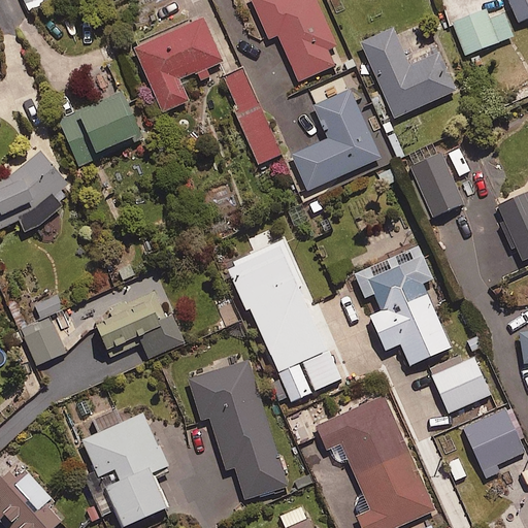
[(24,0),(30,11),(54,0),(24,0)]
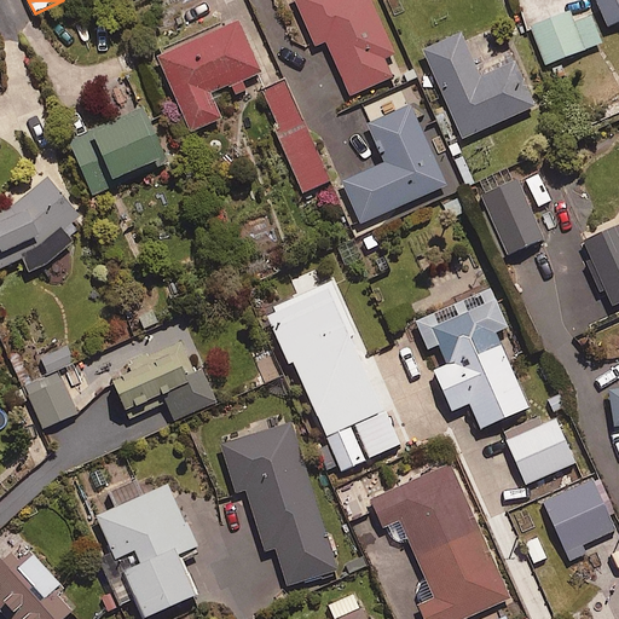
[(295,0),(314,45),(325,40),(350,96),(393,76),(386,57),(394,53),(371,0),(295,0)]
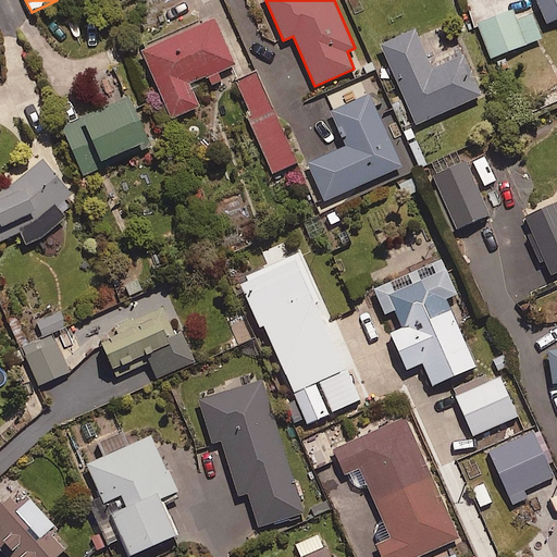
[(556,21),(556,0),(536,0),(547,25),(556,21)]
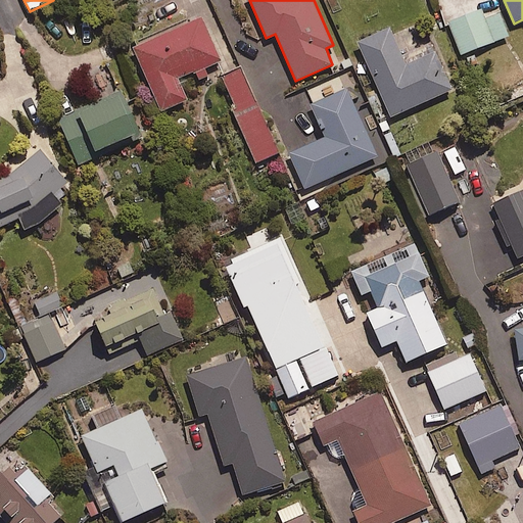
[(508,38),(496,7),(450,26),(462,55),(508,38)]
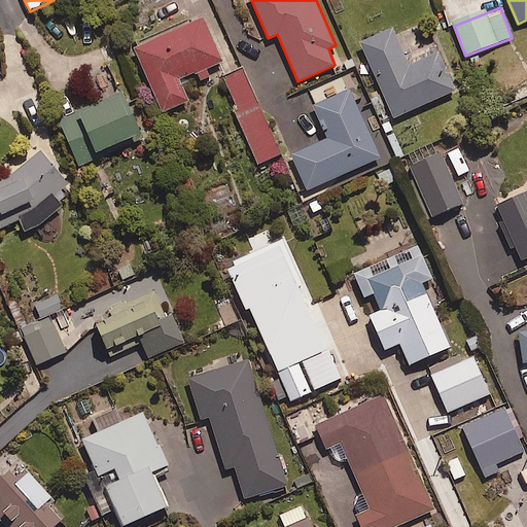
[(223,60),(203,14),(133,46),(162,111),(189,99),(179,77),(194,71),(195,72),(223,60)]
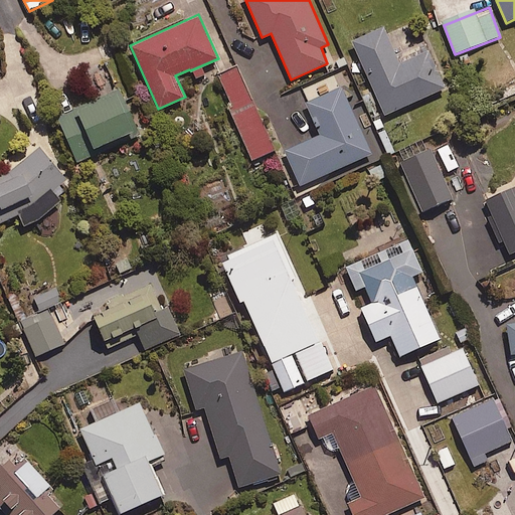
[(399,61),(383,25),(351,39),(384,114),(445,87),(428,48),(399,61)]
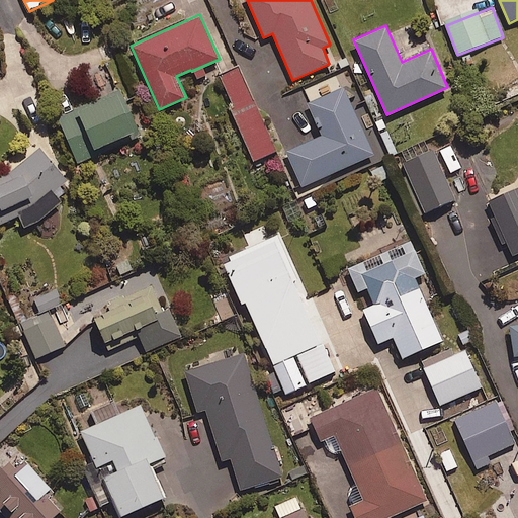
[(275,154),(242,71),(221,79),(255,162),(275,154)]
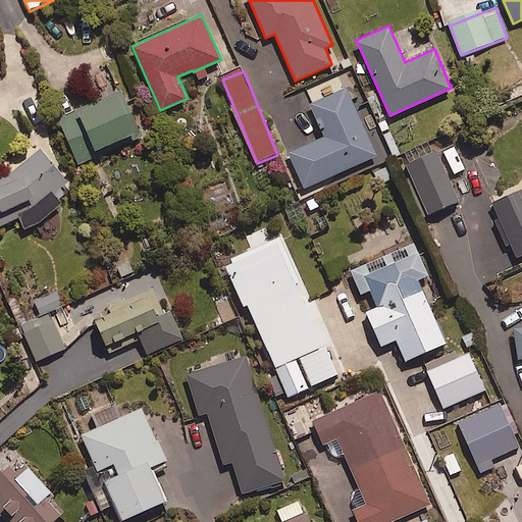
[(376,154),(346,87),(309,103),(323,136),(289,152),(304,187),(376,154)]
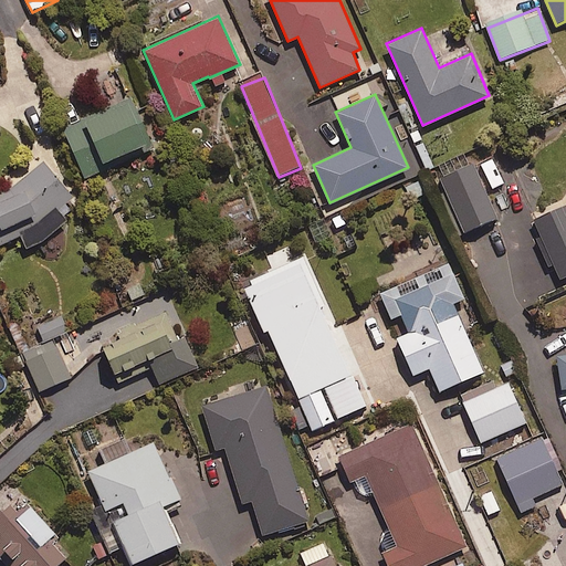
[(154,147),(130,95),(62,125),(84,177),(154,147)]
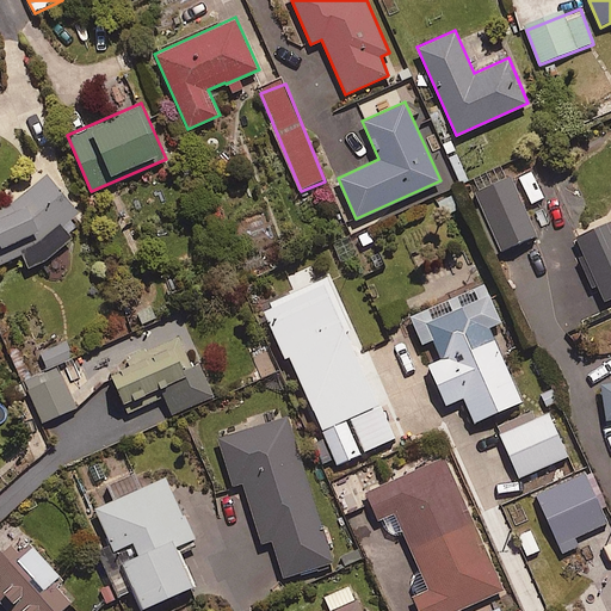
[(79,211),(47,172),(8,204),(0,207),(0,261),(22,253),(28,266),(45,258),(72,236),(62,226),(79,211)]
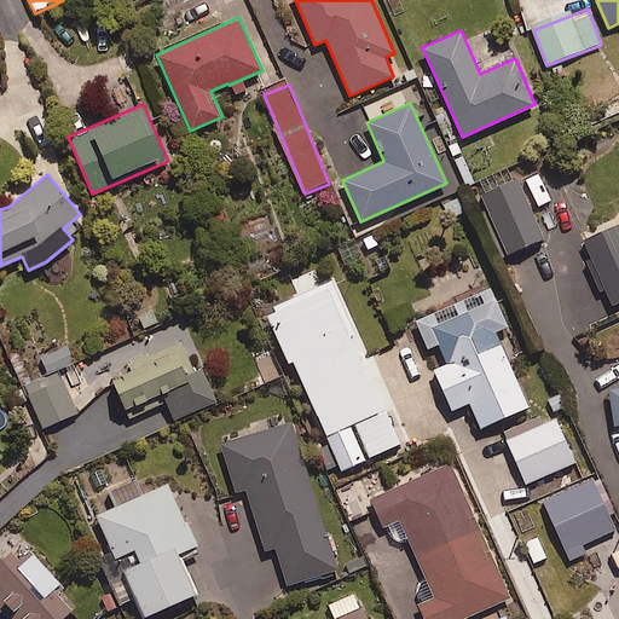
[(543,242),(518,184),(485,198),(510,256),(543,242)]
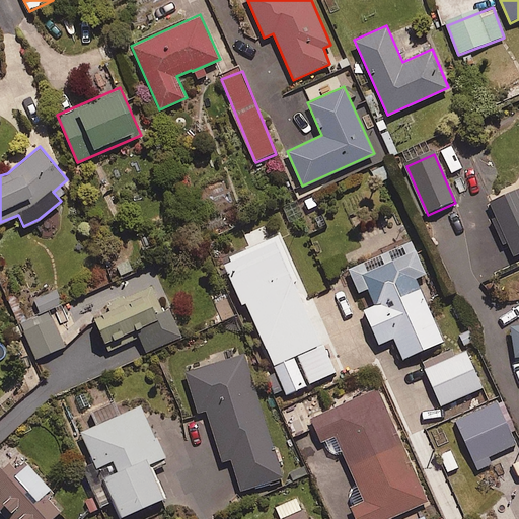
[(518,188),(518,187),(489,201),(513,254),(518,251),(518,188)]
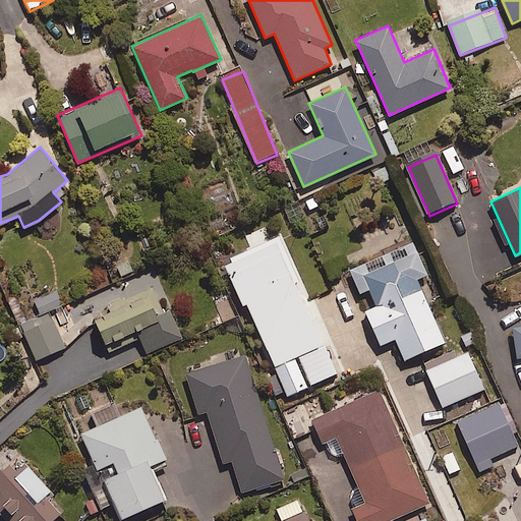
[(413,239),(348,268),(359,293),(368,289),(375,305),(365,310),(380,344),(395,338),(405,359),(446,341),(417,278),(428,274),(413,239)]
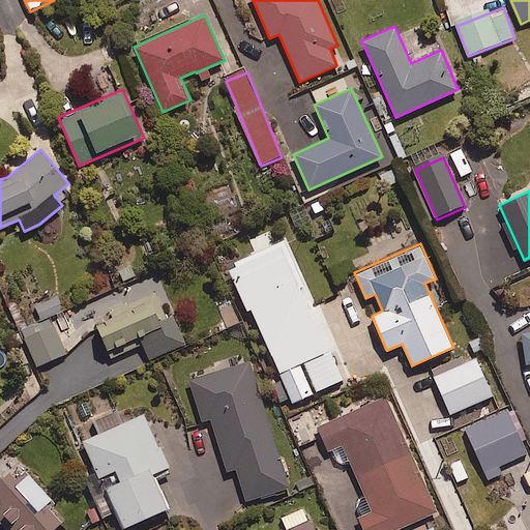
[(154,291),(110,311),(113,318),(96,325),(111,357),(141,344),(148,359),(186,343),(173,314),(167,317),(154,291)]
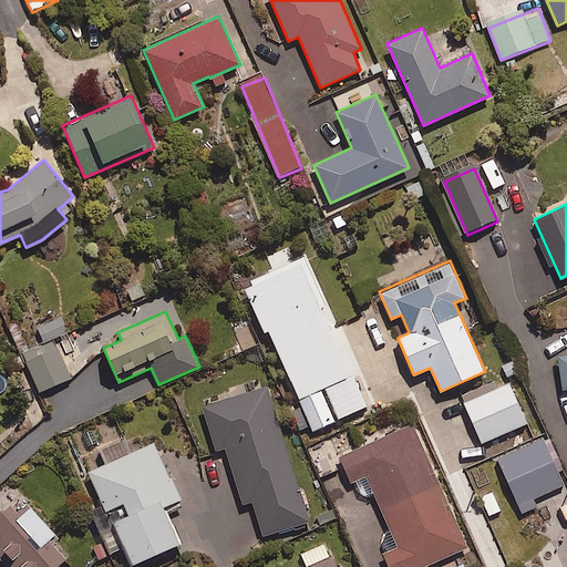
[(68,334),(62,319),(41,328),(47,343),(68,334)]
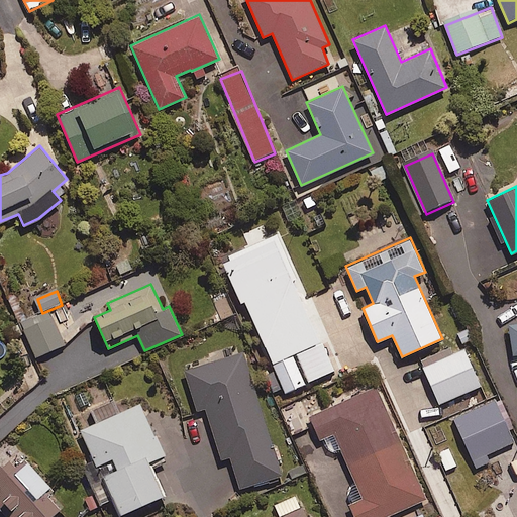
[(65,346),(52,318),(24,331),(37,359),(65,346)]
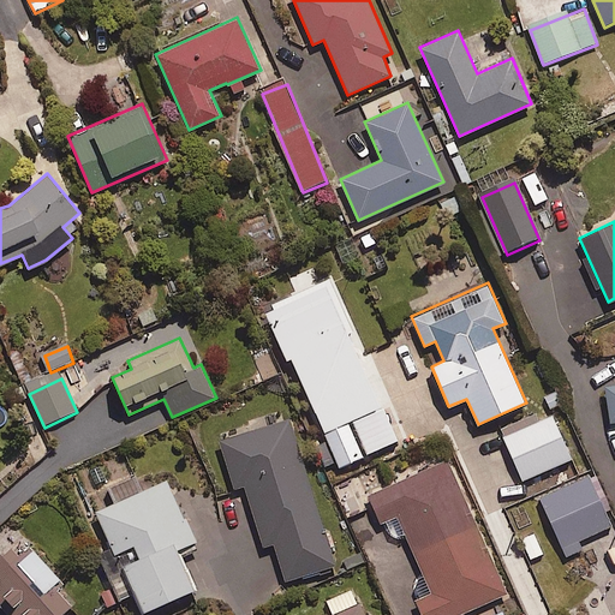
[(398,443),(383,411),(326,439),(340,470),(398,443)]
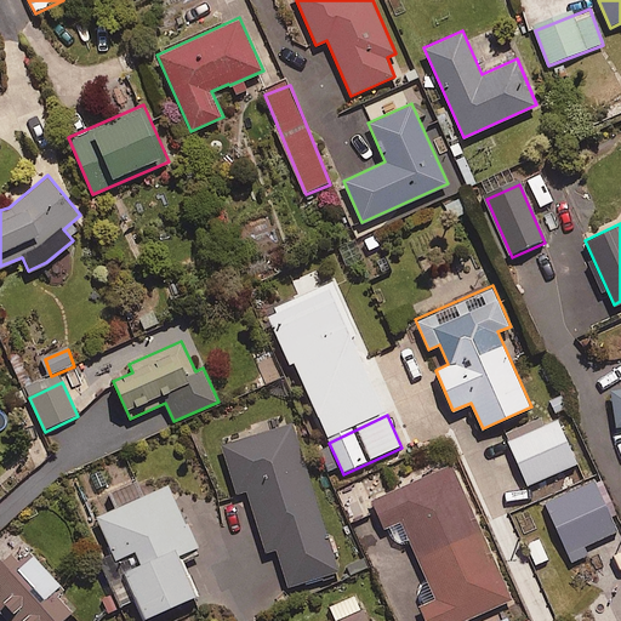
[(291,422),(221,444),(237,493),(246,489),(266,552),(275,548),(288,586),(339,570),(291,422)]
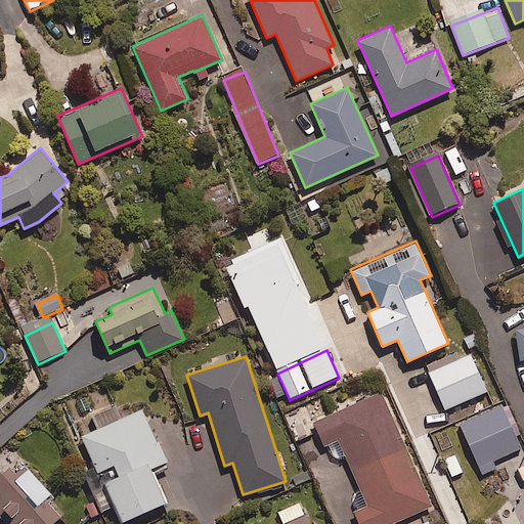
[(487,393),(471,357),(430,376),(446,411),(487,393)]
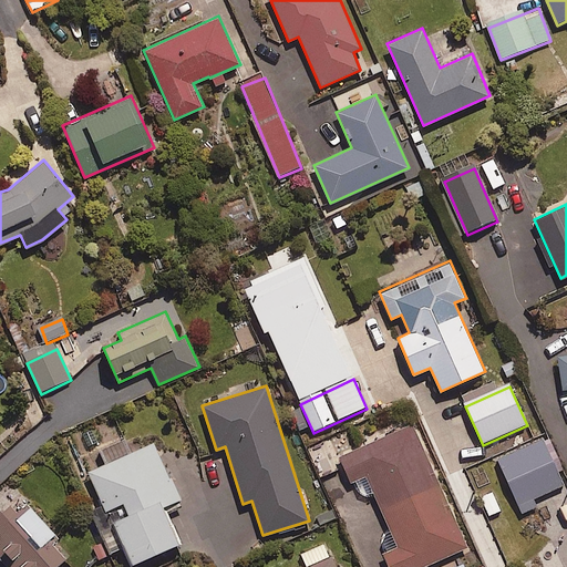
[(412,424),(339,456),(350,482),(366,475),(398,546),(382,554),(388,566),(423,566),(467,547),(412,424)]
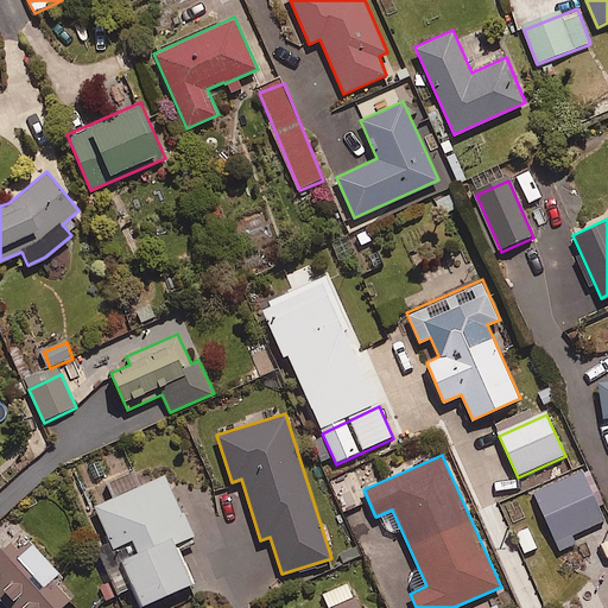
[(605,523),(581,472),(534,493),(561,552),(575,546),(571,538),(605,523)]
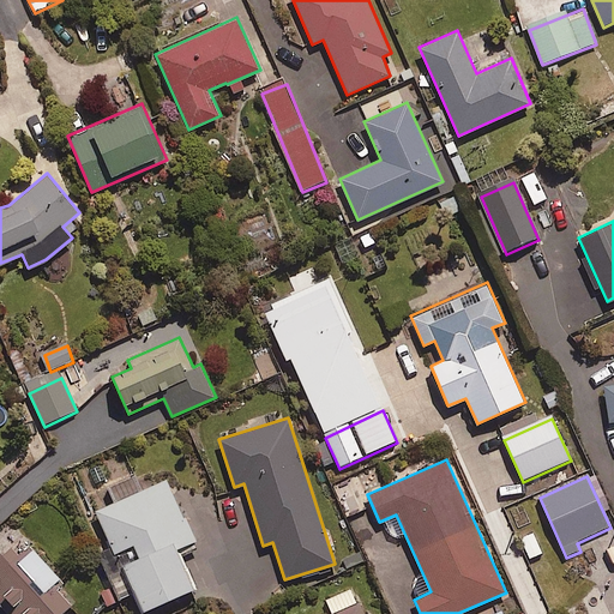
[(166,479),(95,510),(114,553),(132,545),(138,557),(121,564),(142,611),(193,589),(175,548),(193,541),(166,479)]
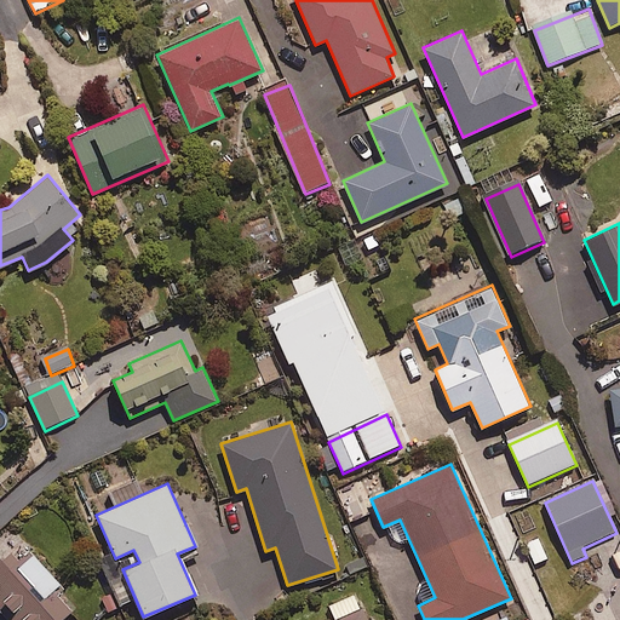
[(369,514),(356,486),(339,493),(352,522),(369,514)]
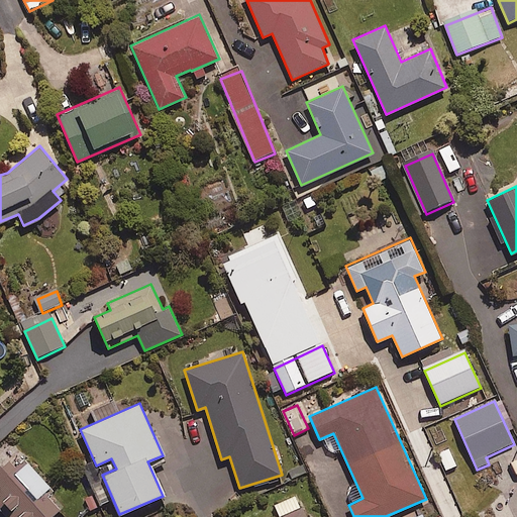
[(8,459),(0,466),(0,509),(6,516),(50,516),(60,509),(48,496),(55,490),(23,456),(13,464),(8,459)]
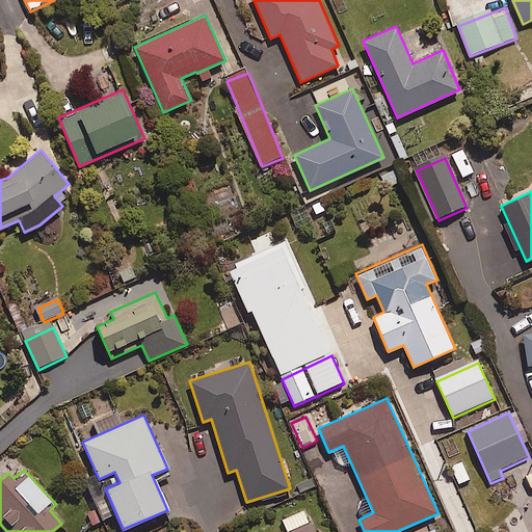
[(315,531),(311,522),(287,531),(315,531)]
